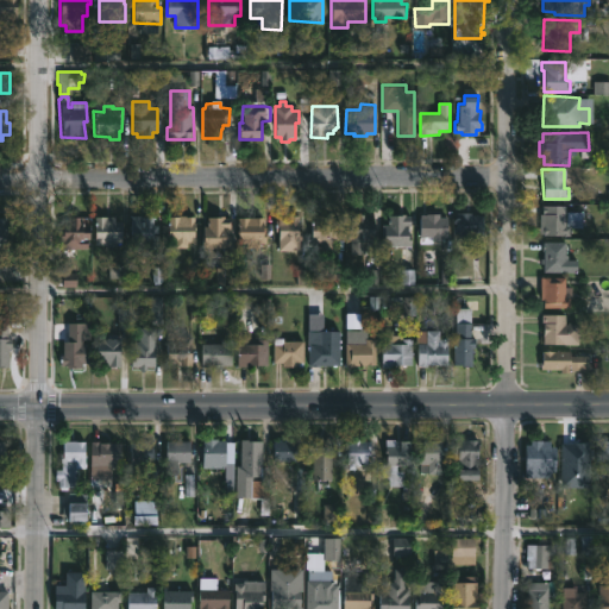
[(564,226),(565,226),(565,211),(581,212),(581,227),(569,227),(569,236),(541,236),(540,205),(564,205),(564,226)]
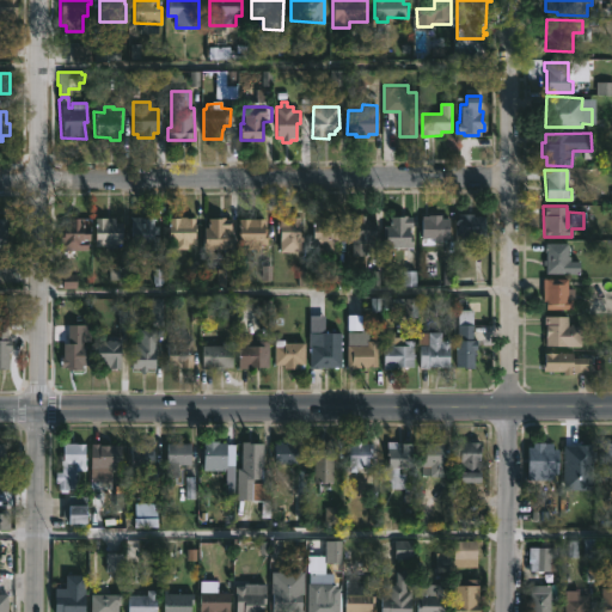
[(365,214),(365,219),(375,220),(375,242),(380,242),(380,255),(346,254),(347,246),(350,246),(350,239),(348,239),(349,215),(365,214)]
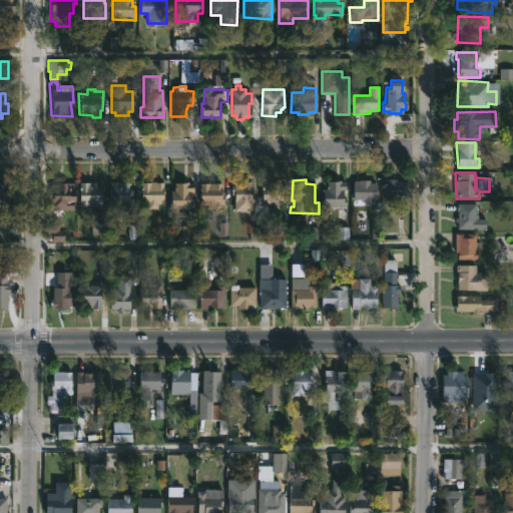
[(369,179),(369,182),(376,182),(376,198),(372,198),(372,201),(363,201),(363,198),(353,198),(353,180),(369,179)]
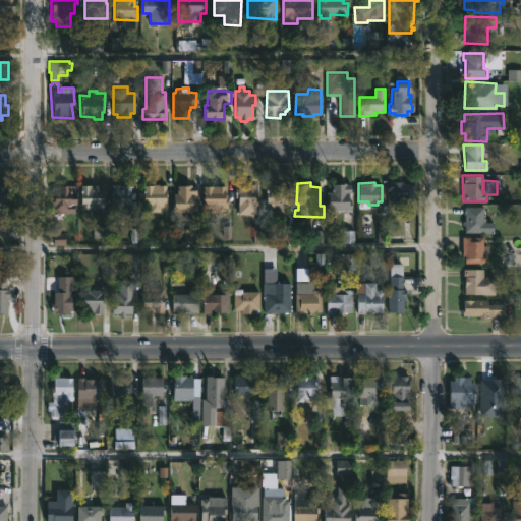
[(414,185),(413,200),(403,200),(403,204),(391,204),(391,200),(389,200),(390,182),(414,185)]
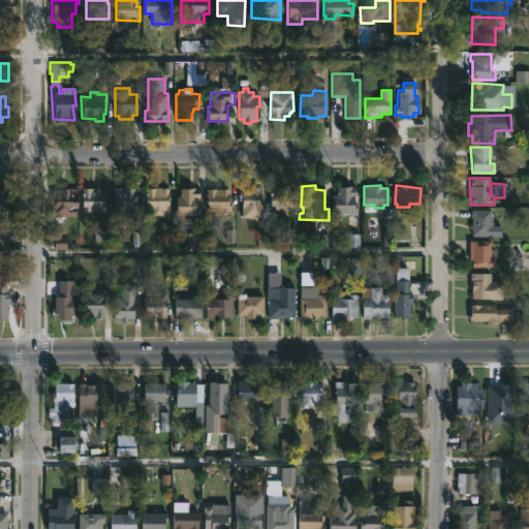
[(351,186),(356,187),(356,195),(354,195),(353,203),(356,203),(356,214),(332,214),(332,194),(337,194),(337,186),(351,186)]
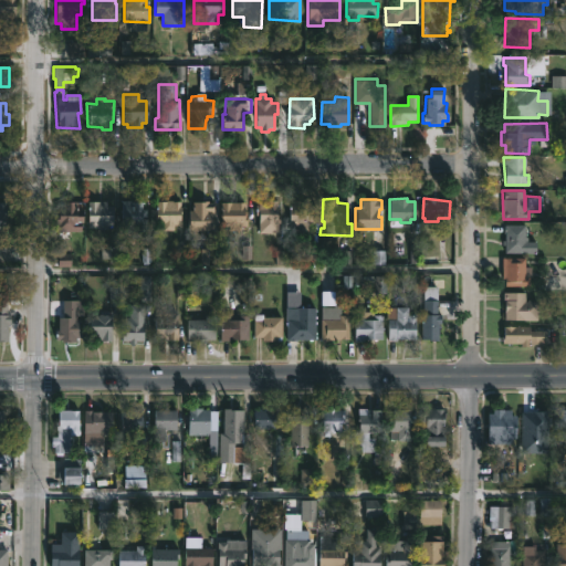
[(75,200),(76,209),(82,209),(81,230),(55,230),(55,213),(58,213),(58,205),(62,205),(62,200),(75,200)]
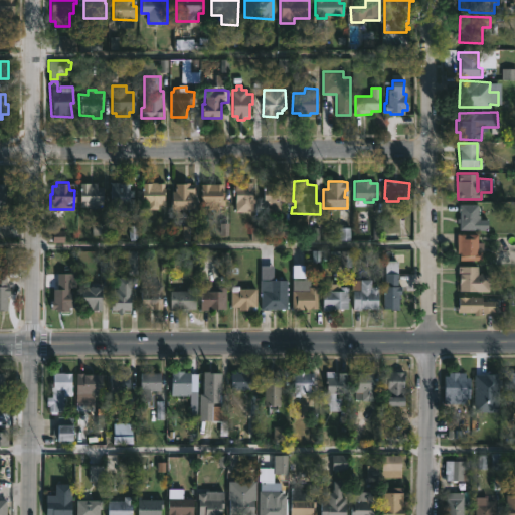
[(189,182),(193,183),(193,192),(190,192),(190,197),(193,197),(193,209),(169,208),(171,182),(189,182)]
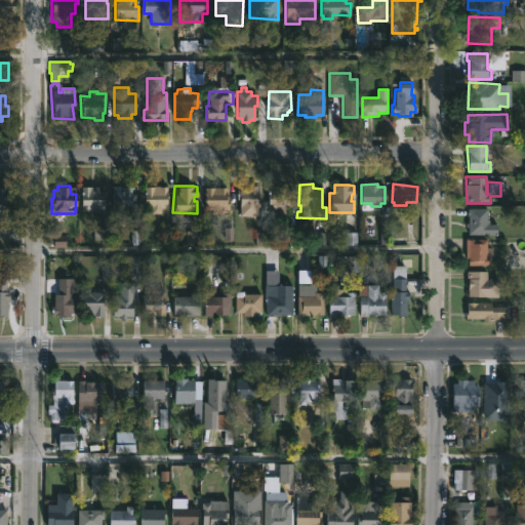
[(284,186),(284,191),(289,191),(289,193),(291,193),(291,208),(286,208),(286,221),(275,221),(275,210),(268,210),(269,186),(284,186)]
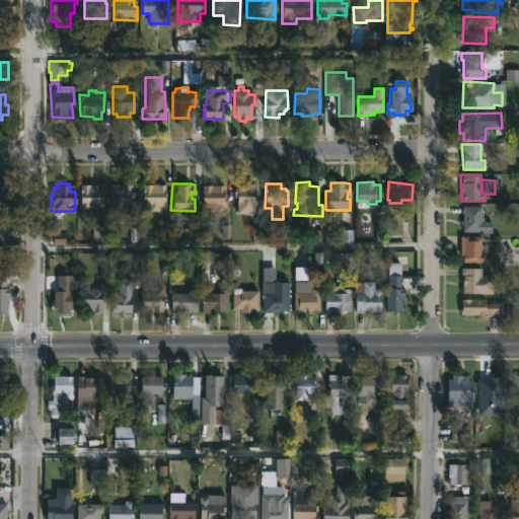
[(97,184),(97,190),(103,190),(103,204),(98,204),(98,211),(81,209),(81,184),(97,184)]
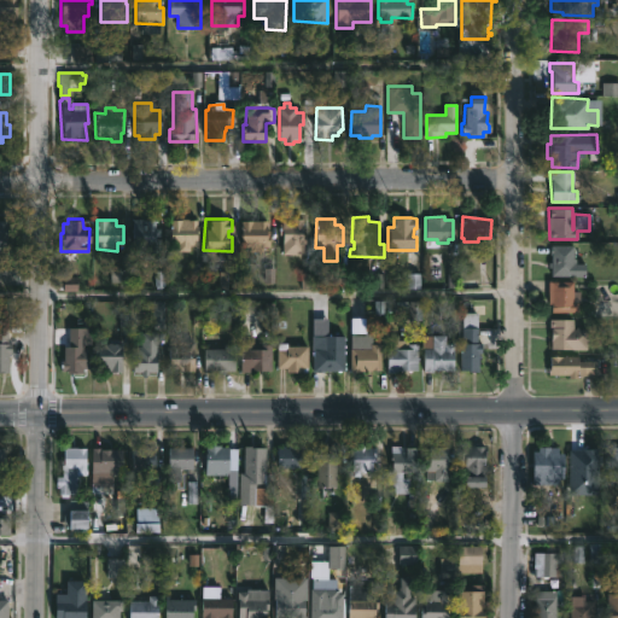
[(159,229),(159,238),(156,237),(156,239),(159,239),(159,254),(139,255),(139,248),(132,248),(133,220),(156,221),(156,229),(159,229)]
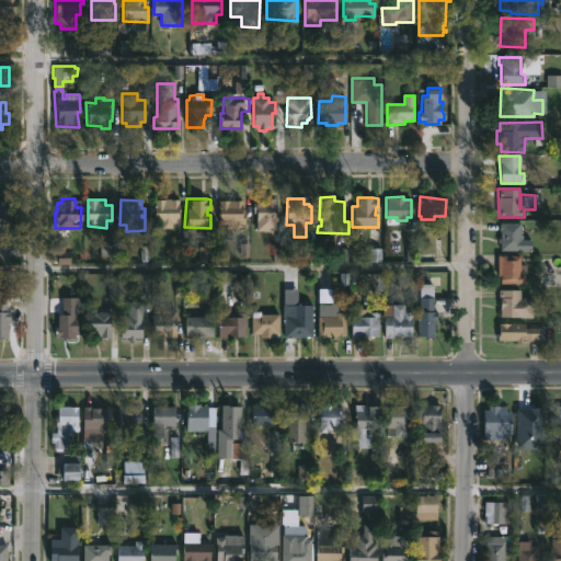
[(179,199),(179,222),(174,222),(174,228),(161,228),(161,224),(155,224),(153,201),(179,199)]
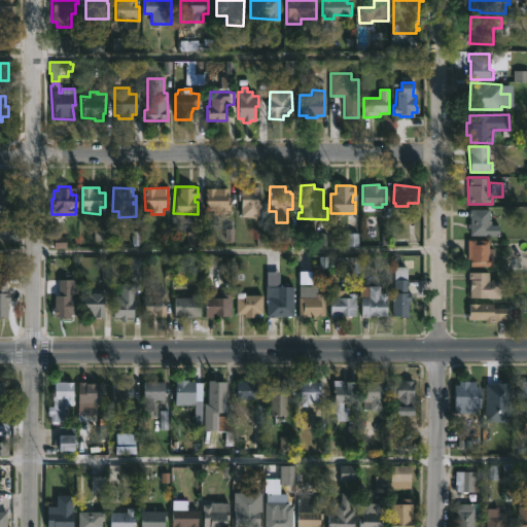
[(226,187),(226,195),(229,195),(229,209),(224,209),(224,213),(212,213),(212,210),(205,209),(205,187),(226,187)]
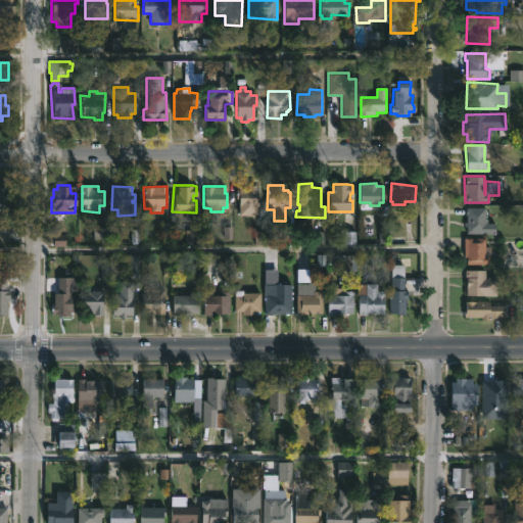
[(258,198),(257,216),(239,217),(239,199),(236,199),(236,191),(239,191),(239,186),(255,186),(255,198),(258,198)]
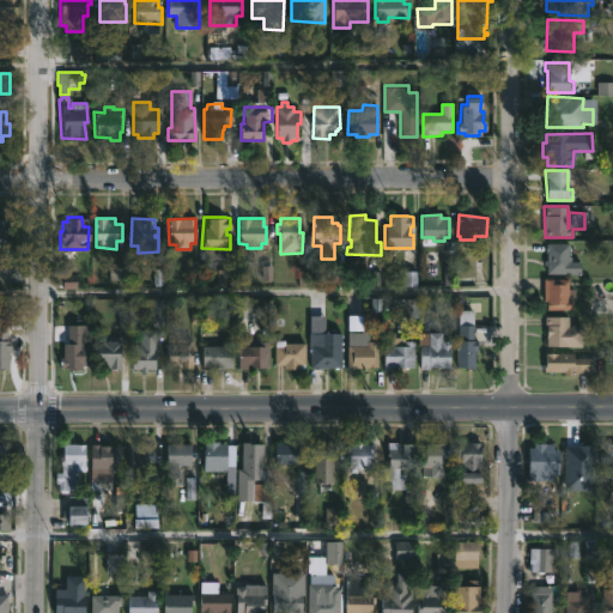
[(570,244),(569,265),(574,265),(574,274),(546,274),(547,254),(545,254),(545,243),(570,244)]
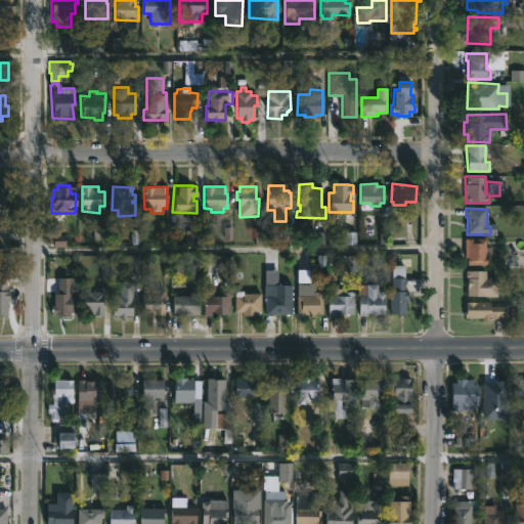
[(486,243),(486,248),(492,248),(490,265),(482,265),(482,267),(468,265),(468,247),(466,247),(466,239),(486,239),(486,243)]
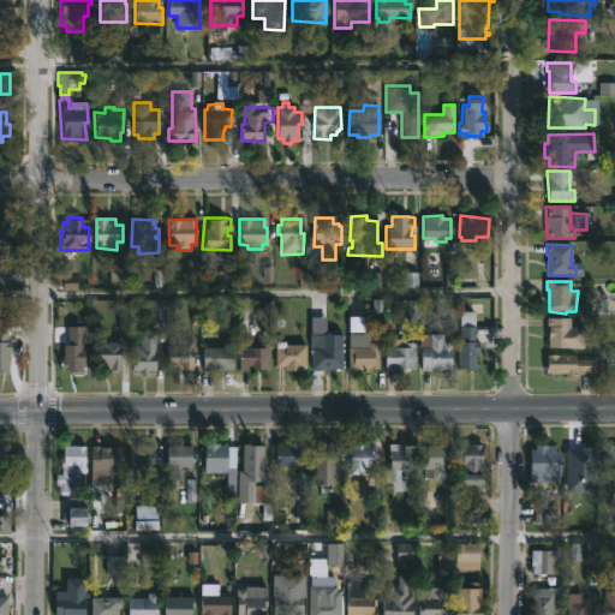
[(476,351),(476,369),(458,369),(460,311),(476,312),(475,340),(479,340),(479,351),(476,351)]
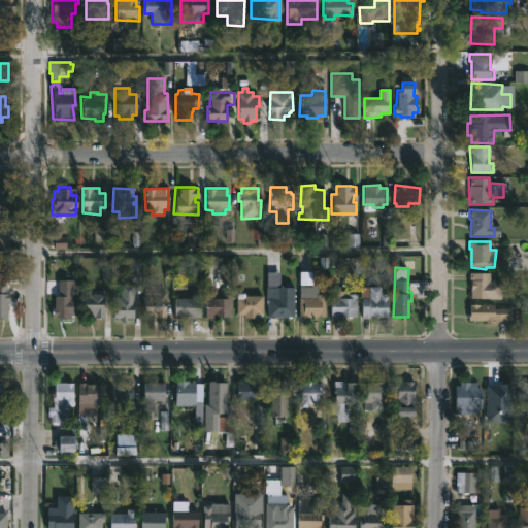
[(489,272),(489,281),(494,278),(494,281),(501,281),(501,298),(470,298),(469,271),(489,272)]
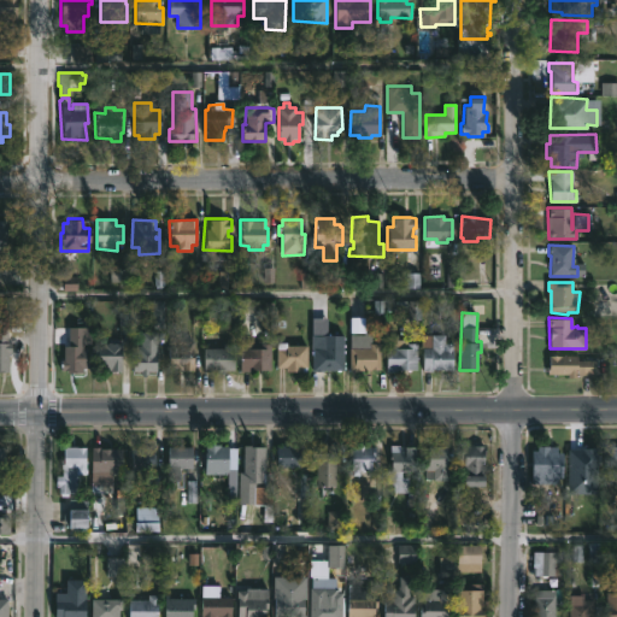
[(7,336),(5,336),(5,341),(11,341),(11,353),(9,353),(9,371),(0,370),(0,325),(7,327),(7,336)]
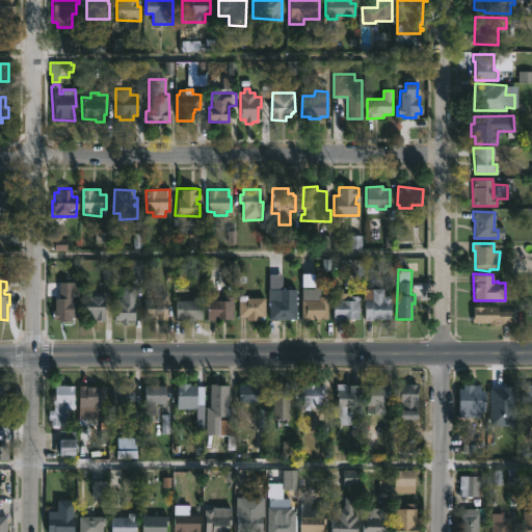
[(71,297),(71,301),(75,301),(76,316),(72,316),(71,322),(59,322),(59,319),(52,319),(52,311),(54,311),(54,299),(59,299),(58,282),(78,282),(78,297),(71,297)]
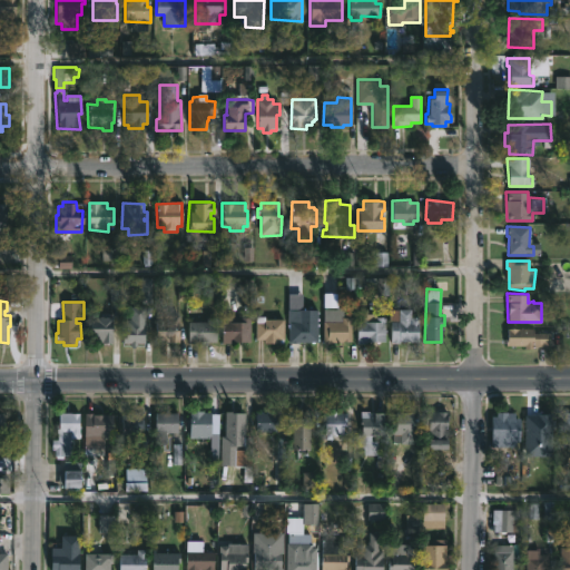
[(145,305),(145,344),(137,344),(137,347),(130,347),(130,344),(123,344),(123,333),(125,333),(125,321),(130,321),(128,320),(128,316),(130,316),(130,307),(145,305)]
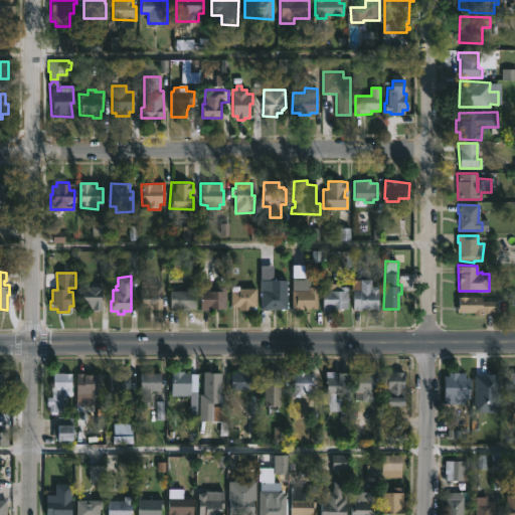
[(318,288),(317,310),(292,311),(293,278),(306,279),(306,286),(309,286),(309,287),(318,288)]
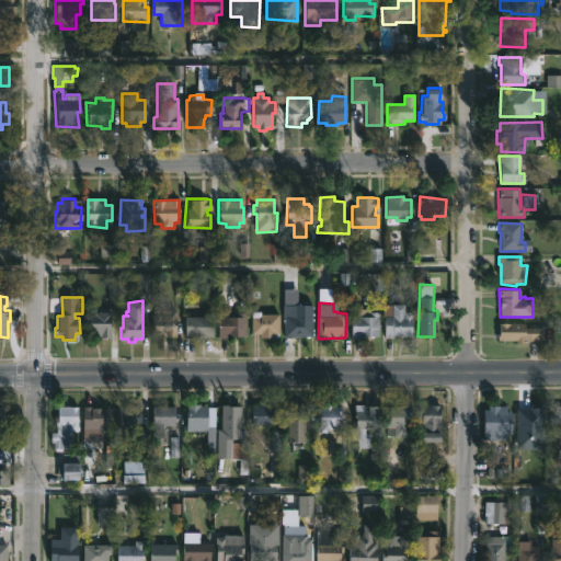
[(400,304),(400,305),(404,306),(404,312),(413,313),(413,336),(409,339),(384,338),(384,306),(400,304)]
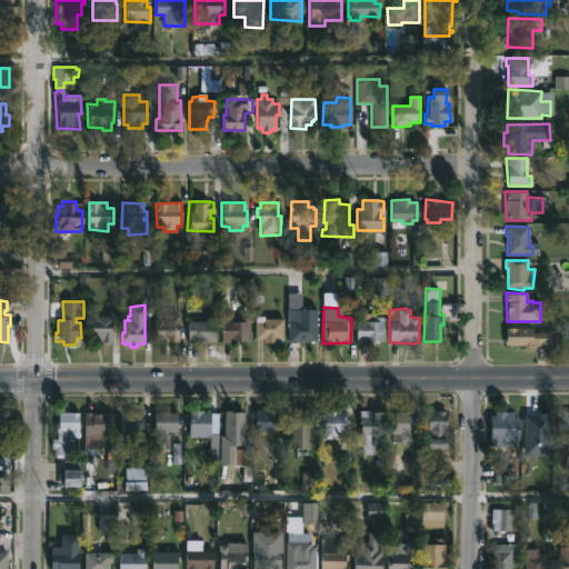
[(316,309),(315,317),(317,317),(316,322),(317,322),(316,325),(317,335),(316,335),(317,340),(316,341),(287,341),(288,309),(316,309)]
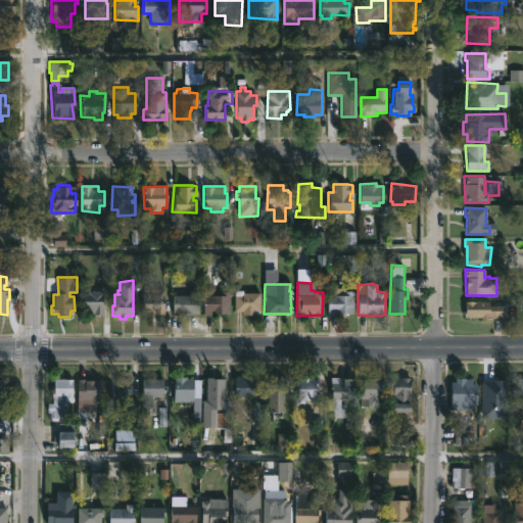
[(220,289),(220,292),(230,292),(230,315),(203,316),(203,289),(220,289)]
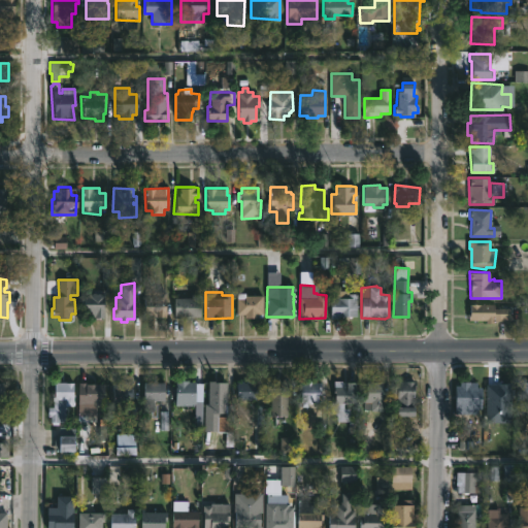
[(166,293),(166,310),(165,310),(165,318),(157,318),(157,316),(144,316),(144,298),(147,298),(147,293),(166,293)]
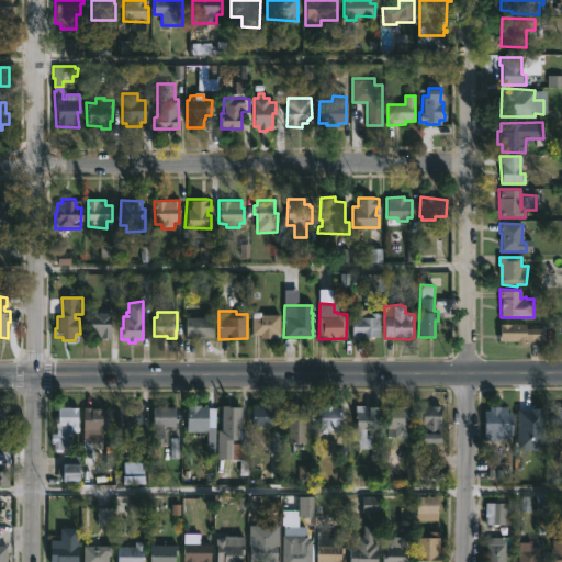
[(380,312),(379,336),(360,336),(360,337),(351,337),(352,315),(370,316),(370,312),(380,312)]
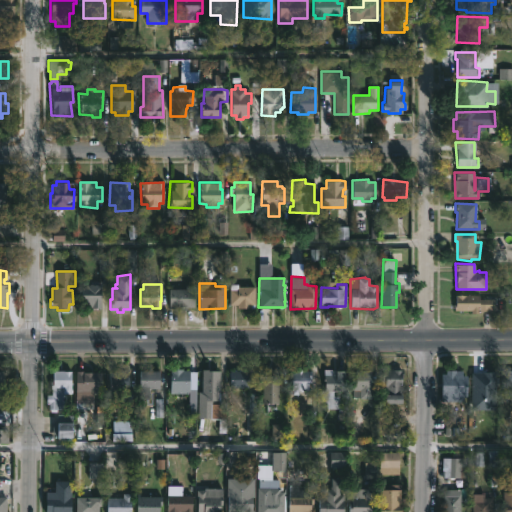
[(92,285),(92,286),(101,286),(101,308),(85,309),(85,302),(81,302),(81,294),(79,295),(79,286),(92,285)]
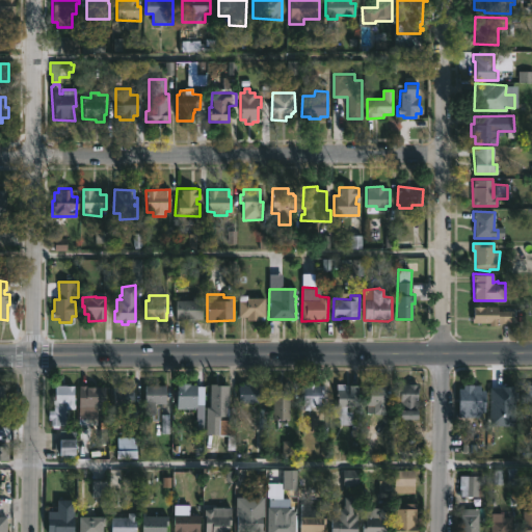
[(202,296),(202,320),(176,321),(177,299),(192,301),(193,296),(202,296)]
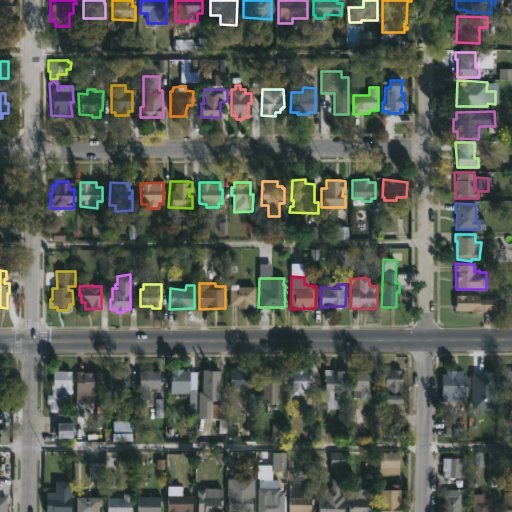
[(238,285),(238,287),(255,287),(254,309),(236,309),(236,306),(229,306),(229,285),(238,285)]
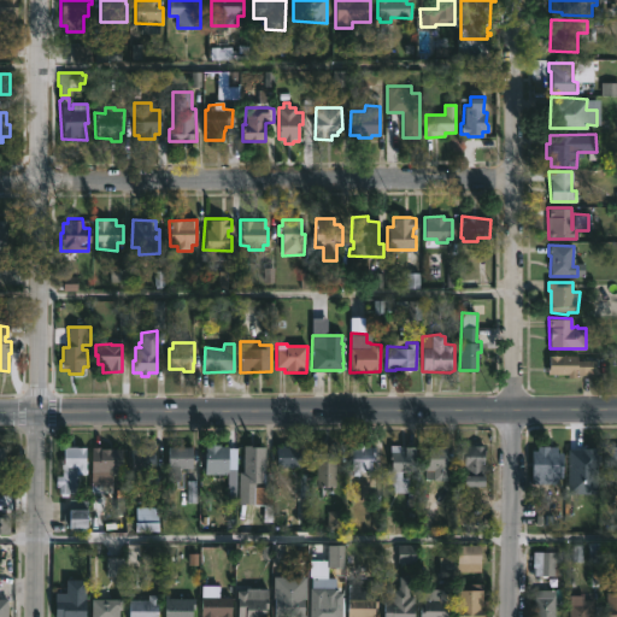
[(577,362),(597,360),(597,375),(579,375),(579,378),(568,378),(568,375),(548,375),(548,370),(550,370),(551,357),(577,357),(577,362)]
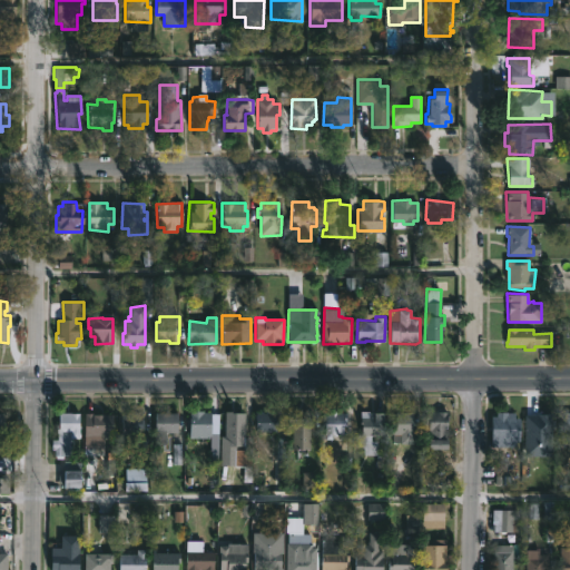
[(204,410),(204,411),(212,411),(212,438),(189,436),(189,410),(204,410)]
